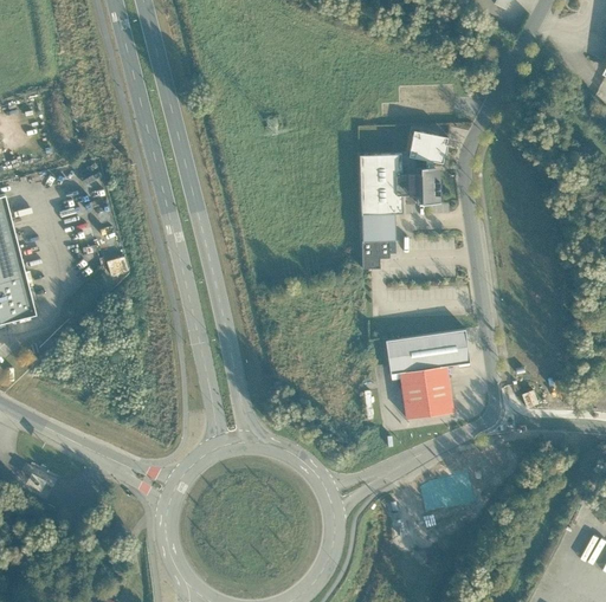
[(507,14),(514,0),(479,0),(483,1),(483,0),(498,0),(495,8),(507,14)]
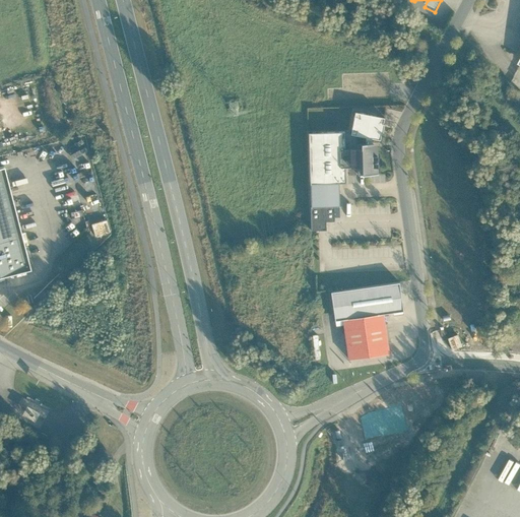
[(342,140),(343,172),(353,171),(360,170),(360,178),(379,177),(377,140),(382,142),(386,117),(353,111),(350,134),(360,137),(360,142),(342,140)]
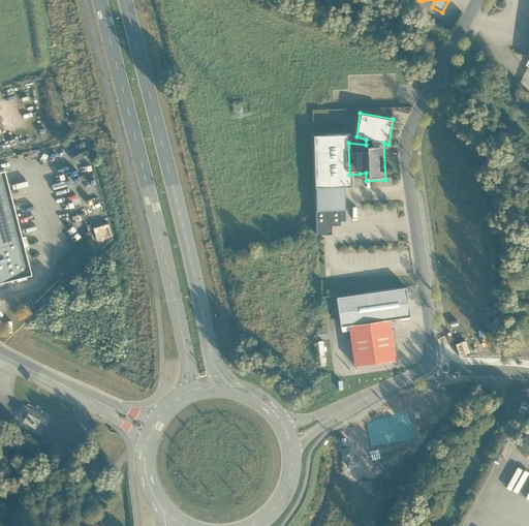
[(348,135),(309,136),(311,191),(316,190),(345,190),(349,190),(349,175),(348,143),(348,135)]
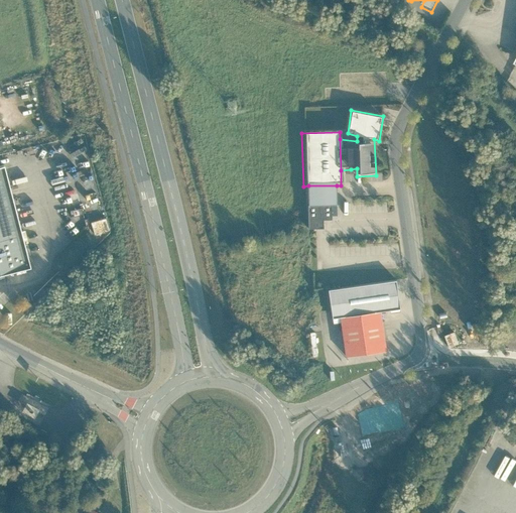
[(3,166),(0,167),(0,276),(29,270),(3,166)]
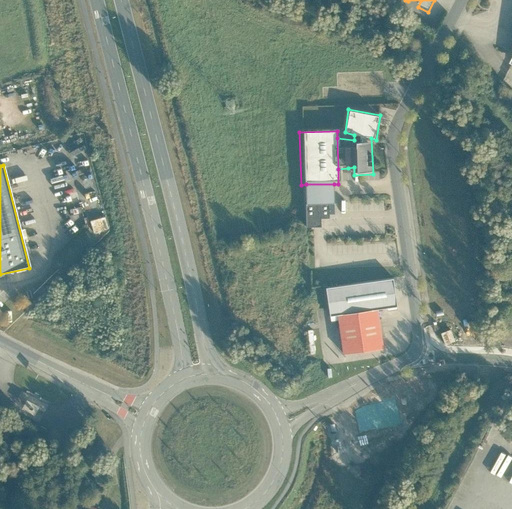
[(306,184),(307,206),(330,205),(335,205),(334,184),(306,184)]
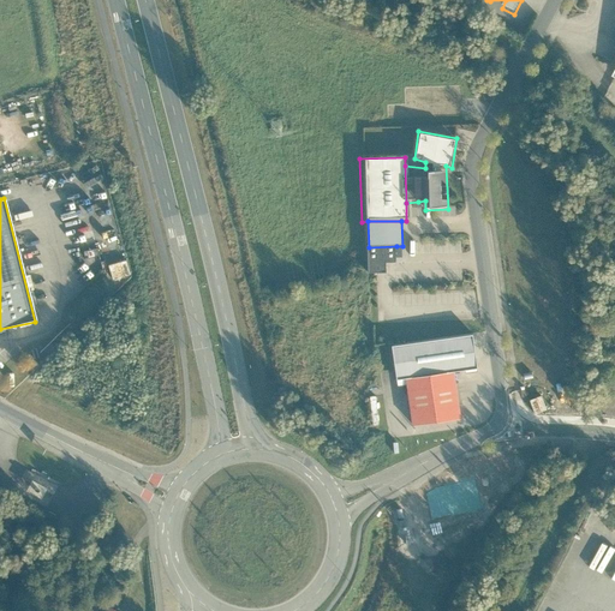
[(369,275),(387,275),(387,264),(396,264),(396,246),(369,247),(369,275)]
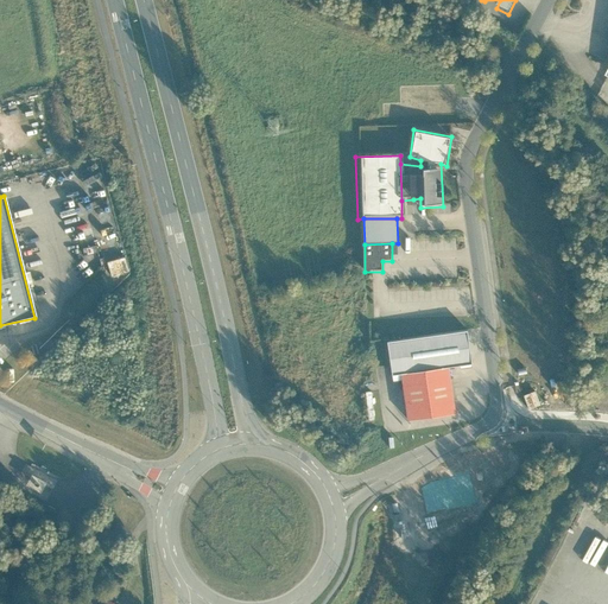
[(130,273),(125,259),(108,265),(113,279),(130,273)]
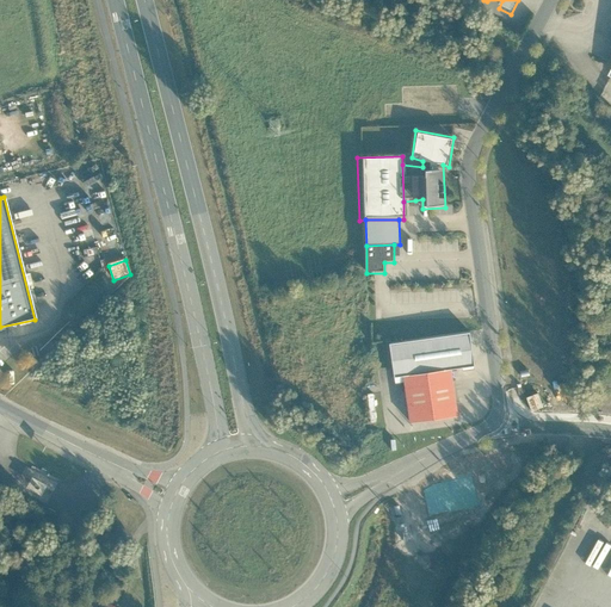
[(393,377),(400,376),(449,370),(474,366),(469,332),(389,342),(393,377)]
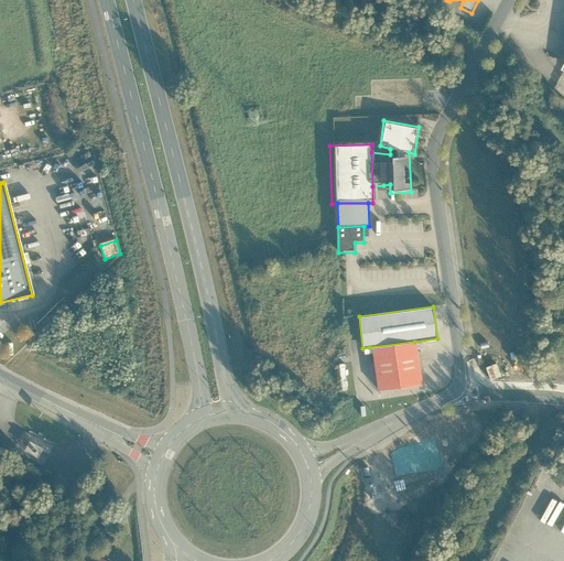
[(420,385),(414,342),(369,347),(375,391),(420,385)]
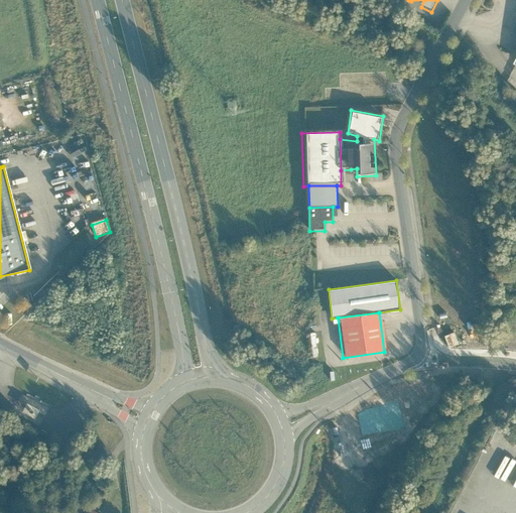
[(36,412),(23,406),(19,415),(31,420),(36,412)]
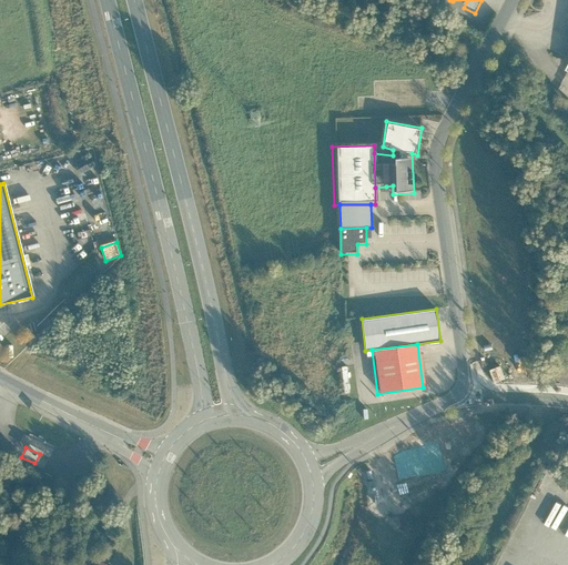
[(438,447),(393,458),(398,483),(444,472),(438,447)]
